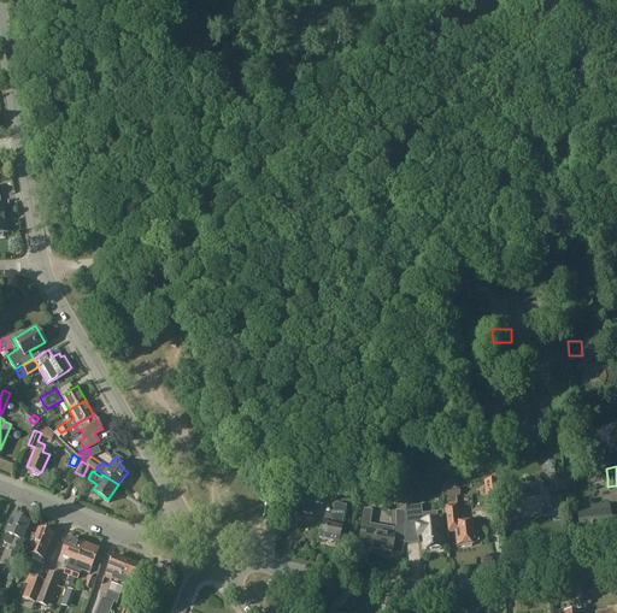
[(497,477),(483,478),(485,490),(486,497),(499,496),(498,488),(497,477)]
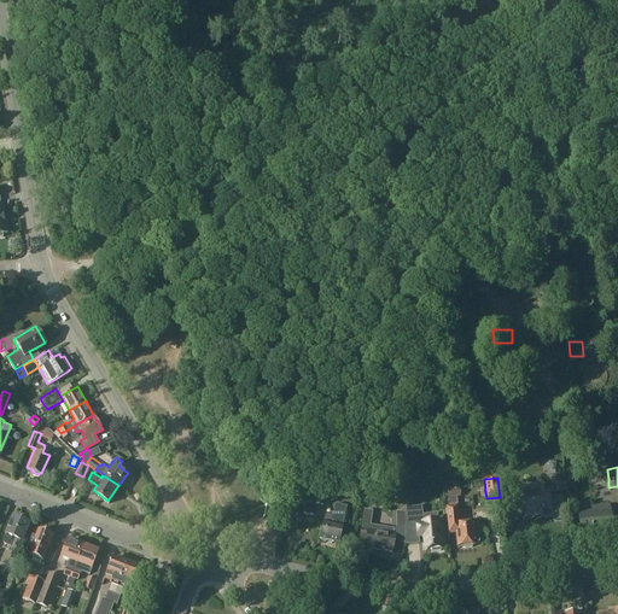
[(307,490),(305,497),(303,510),(313,513),(315,501),(322,502),(324,493),(307,490)]
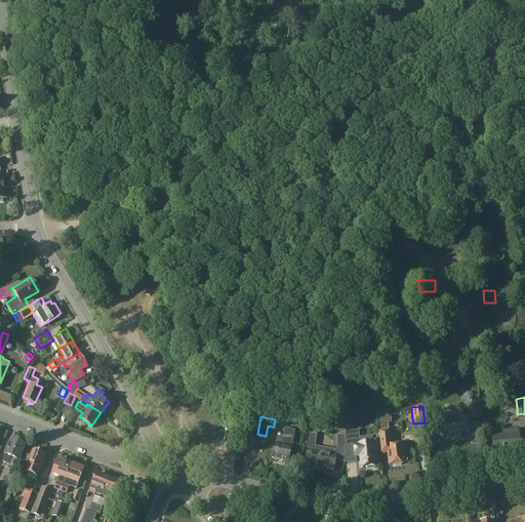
[(277,441),(275,441),(271,455),(272,455),(273,457),(276,458),(277,456),(287,459),(294,429),(284,427),(282,437),(278,436),(277,441)]
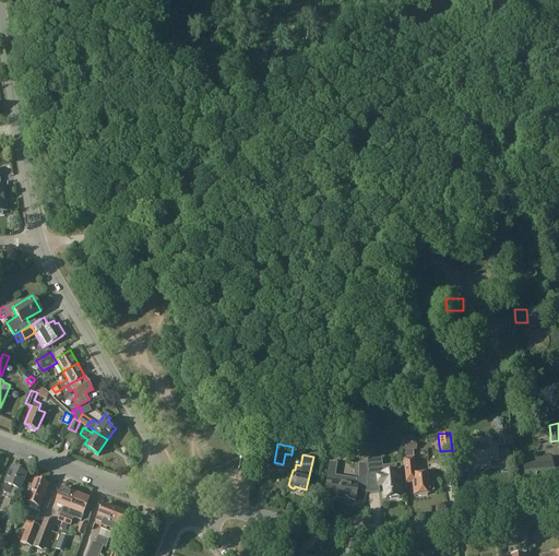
[(413,454),(402,456),(403,464),(403,466),(404,478),(411,477),(412,477),(414,493),(420,492),(421,494),(427,493),(427,491),(429,491),(429,489),(433,489),(432,481),(428,482),(427,472),(415,473),(415,472),(415,465),(413,454)]
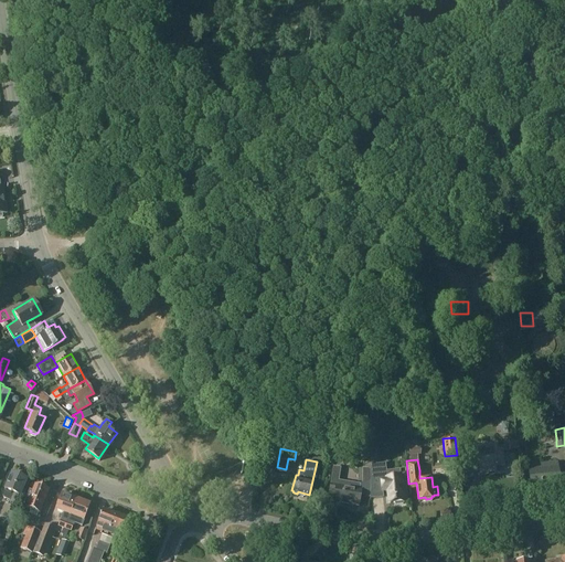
[(556,459),(541,462),(541,465),(528,467),(530,487),(560,484),(556,459)]
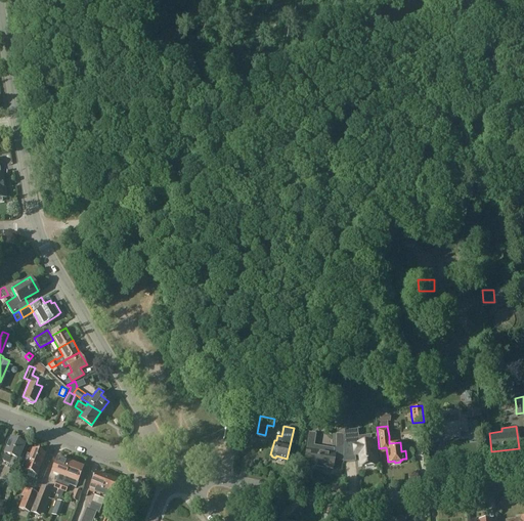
[(348,429),(344,429),(345,446),(356,445),(356,453),(358,453),(360,465),(366,464),(366,466),(374,465),(374,463),(375,463),(374,449),(373,441),(373,440),(372,440),(361,441),(361,437),(358,437),(357,434),(357,428),(348,429)]
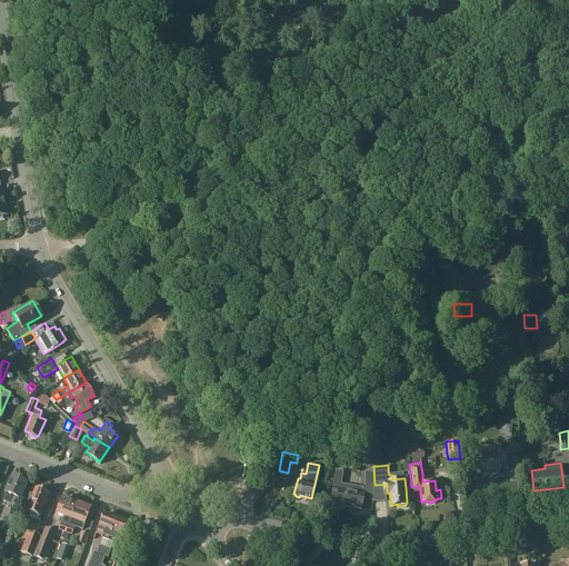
[(363,490),(362,490),(362,486),(341,482),(343,469),(336,467),(330,495),(336,496),(335,503),(361,507),(363,490)]
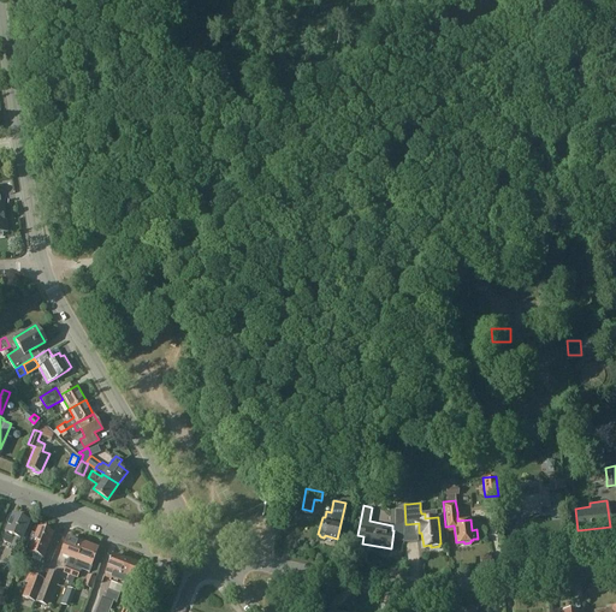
[(5,530),(3,536),(4,540),(11,544),(10,544),(17,547),(21,548),(29,532),(25,530),(30,521),(28,520),(12,512),(5,530)]
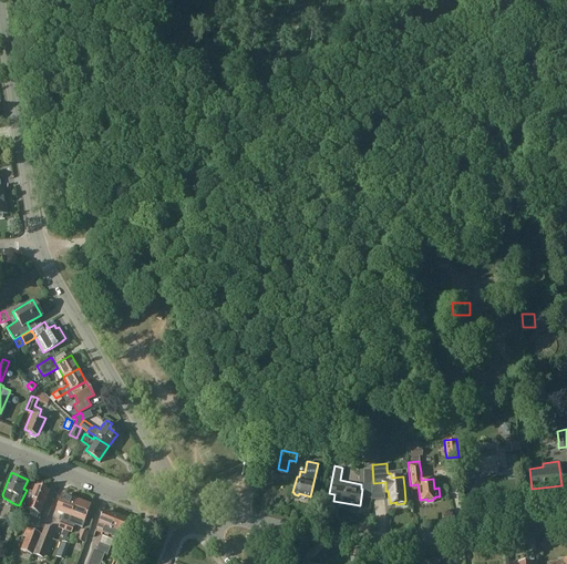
[(29,489),(22,506),(40,513),(42,508),(43,509),(47,501),(44,500),(49,490),(34,484),(32,490),(29,489)]
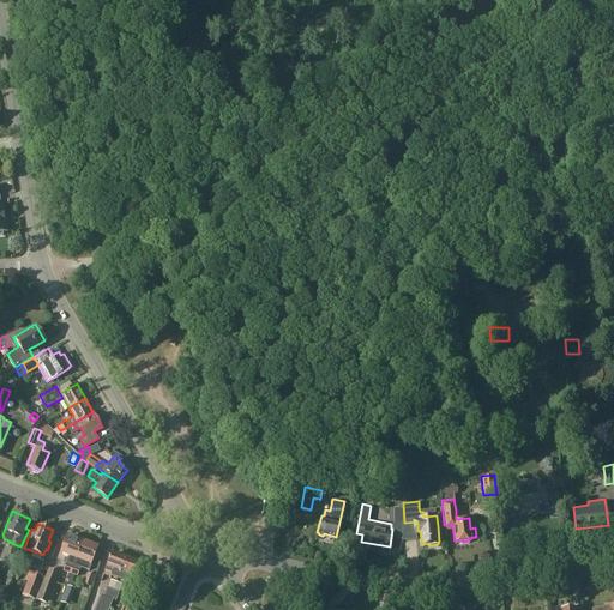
[(70,572),(82,541),(66,535),(60,550),(68,554),(62,568),(70,572)]
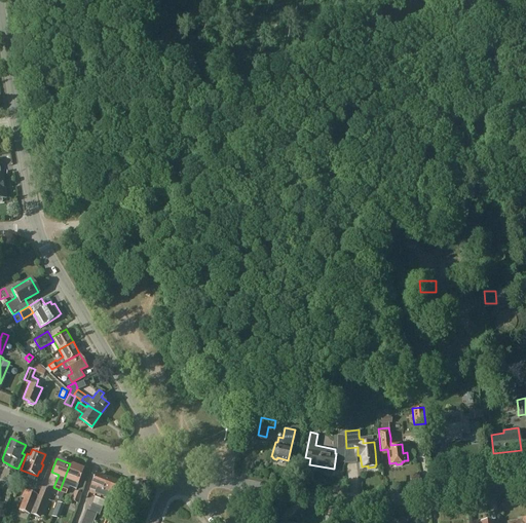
[(70,463),(60,490),(58,496),(61,497),(63,491),(66,492),(71,480),(77,482),(82,469),(70,463)]
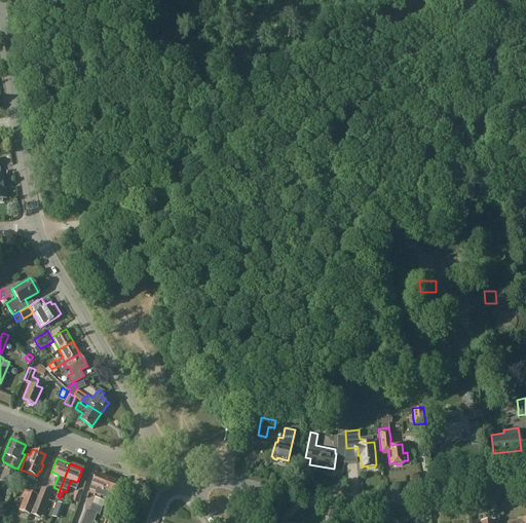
[(5,470),(2,477),(13,482),(16,474),(5,470)]
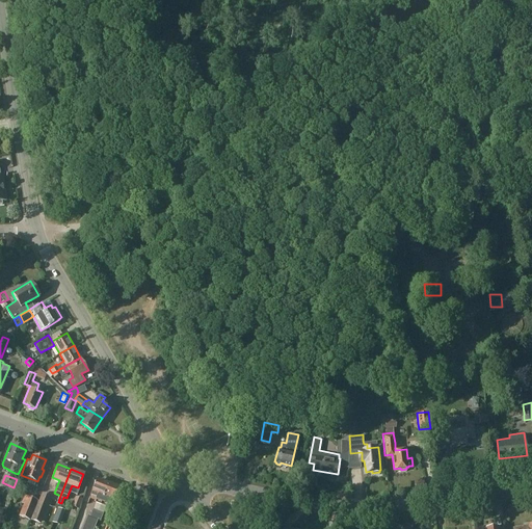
[(101,500),(108,483),(96,478),(89,495),(101,500)]
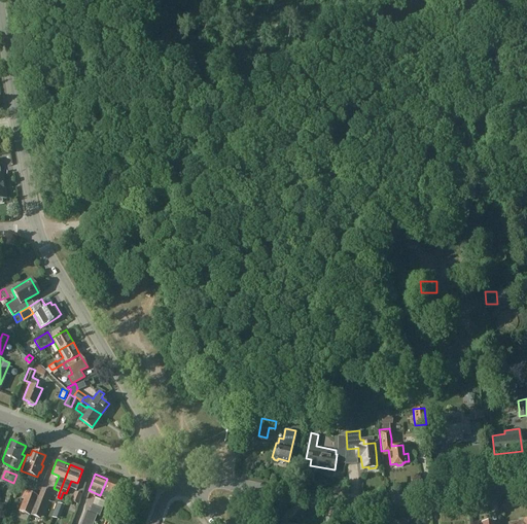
[(118,483),(107,479),(100,495),(112,499),(118,483)]
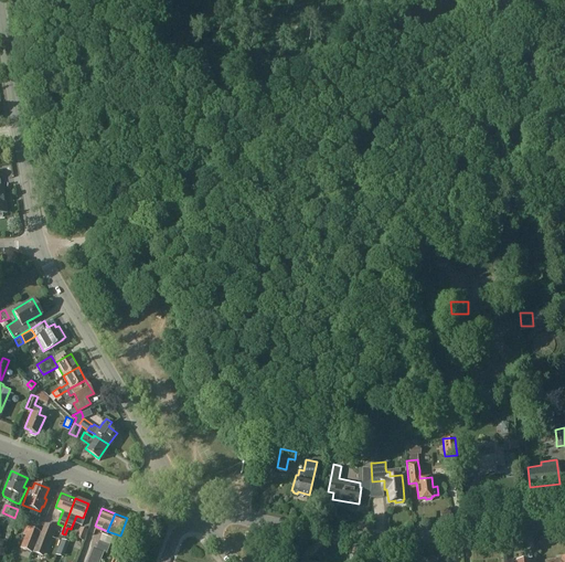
[(54,526),(46,522),(35,550),(43,553),(54,526)]
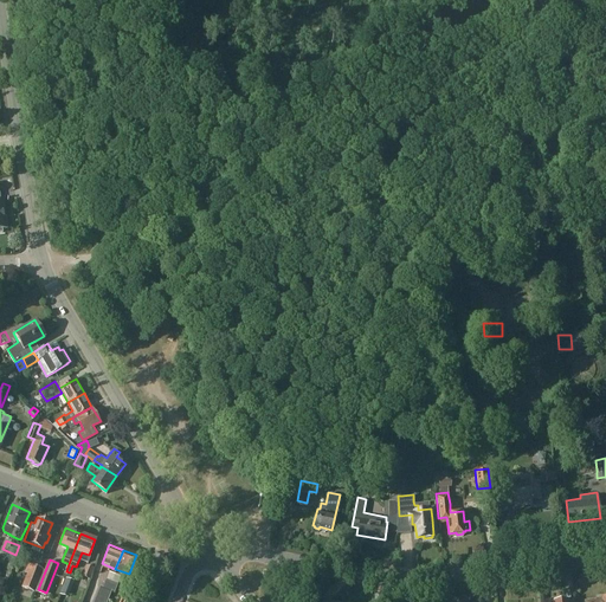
[(24,570),(25,571),(26,571),(21,586),(34,590),(43,568),(27,562),(24,570)]
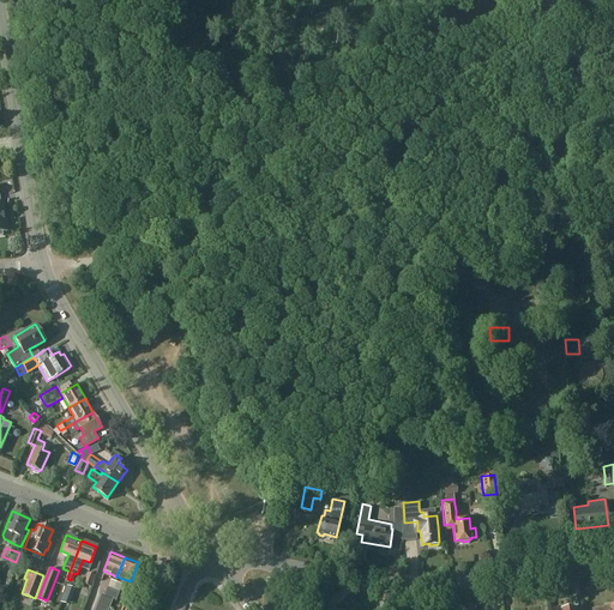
[(82,581),(90,585),(95,573),(86,569),(82,581)]
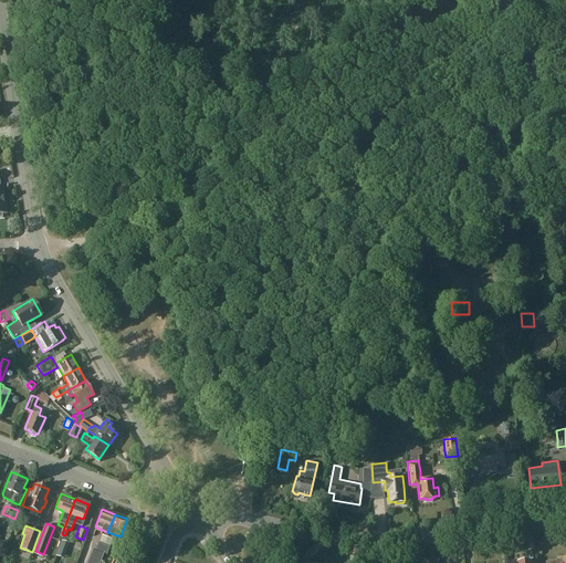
[(106,535),(101,533),(95,548),(101,550),(106,535)]
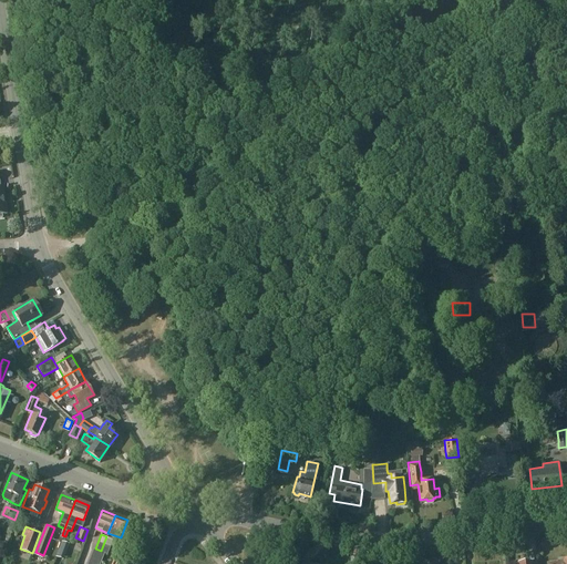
[(65,550),(69,540),(61,536),(58,546),(65,550)]
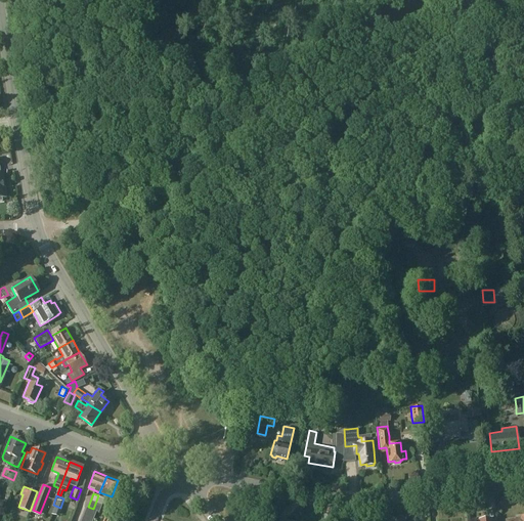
[(104,497),(98,495),(93,509),(96,510),(99,511),(104,497)]
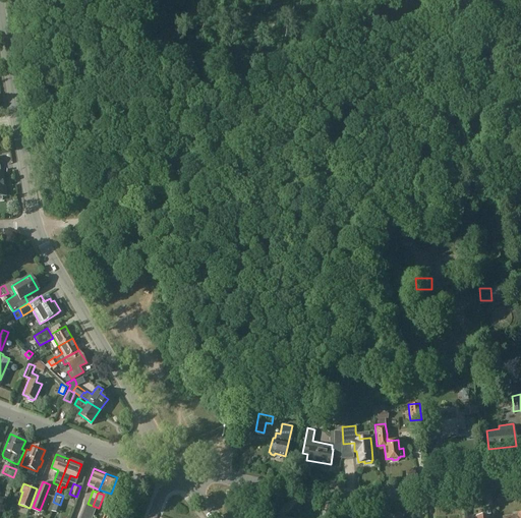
[(87,503),(81,517),(84,517),(91,517),(93,514),(96,507),(93,506),(88,504),(87,503)]
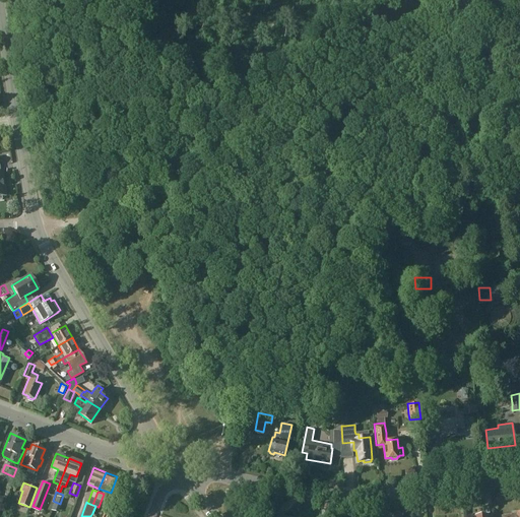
[(111,516),(116,505),(108,502),(101,516),(111,516)]
